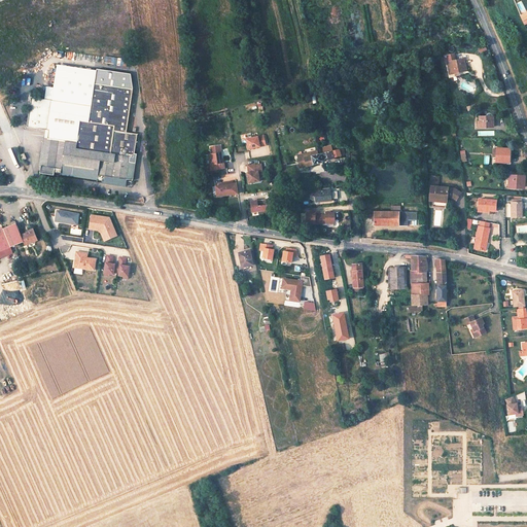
[(449,62),(447,62),(450,71),(456,69),(457,71),(465,69),(462,58),(454,60),(453,55),(448,57),(449,62)]
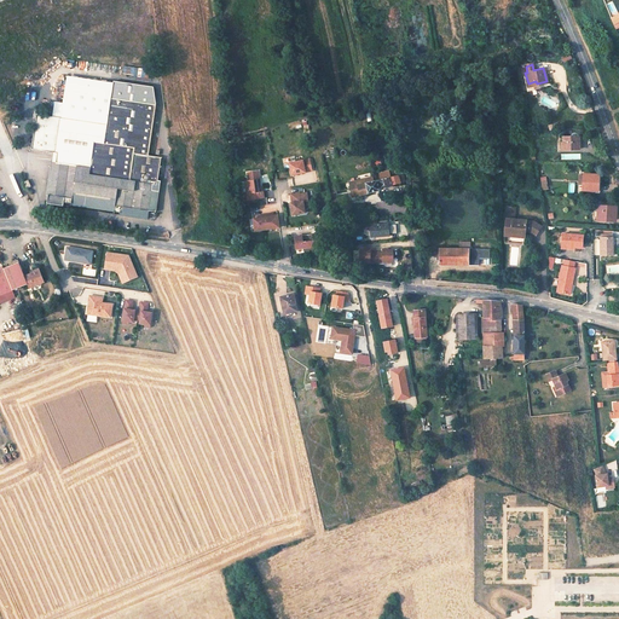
[(115,86),(115,81),(69,74),(68,80),(115,86)]
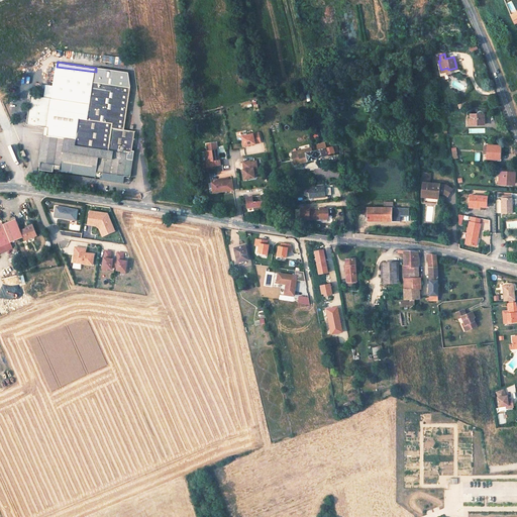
[(133,148),(136,130),(125,128),(132,86),(94,81),(96,72),(57,67),(55,84),(53,96),(45,95),(32,93),(27,122),(45,125),(49,125),(45,148),(42,148),(40,162),(41,162),(40,168),(55,170),(55,167),(61,168),(61,170),(102,176),(103,171),(131,176),(135,149),(133,148)]
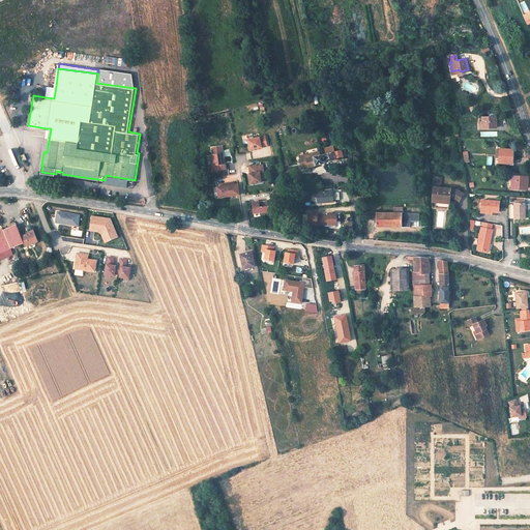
[(54,98),(56,86),(49,85),(47,97),(54,98)]
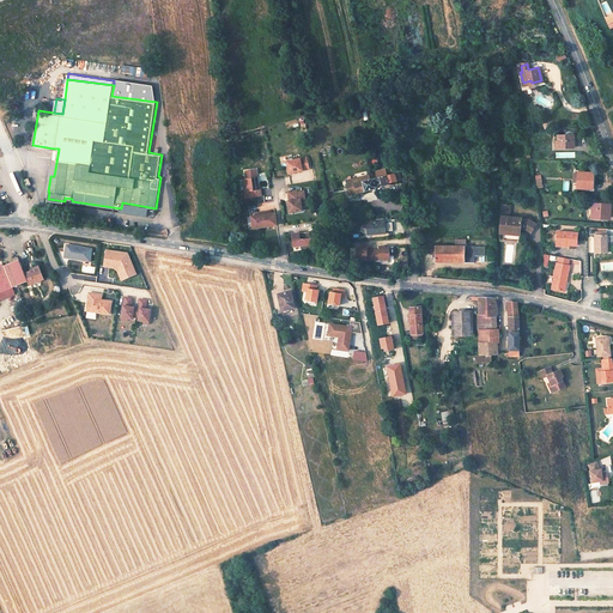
[(558,138),(558,149),(574,149),(574,137),(572,135),(571,134),(569,134),(568,134),(566,135),(566,137),(566,138),(558,138)]
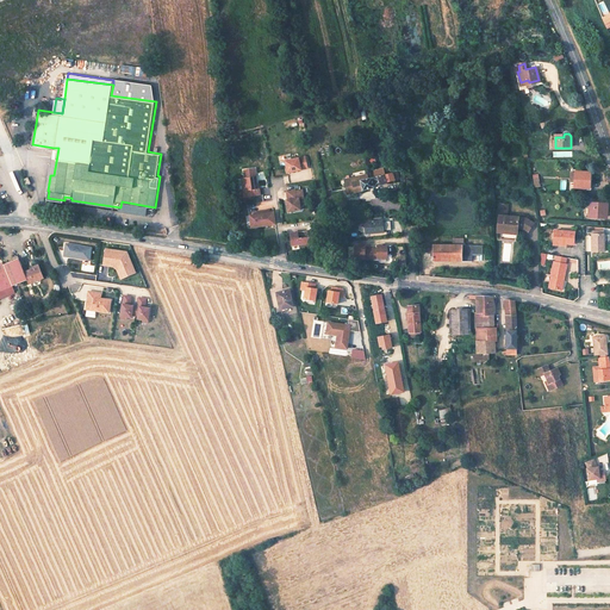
[(304,156),(285,161),(287,173),(306,168),(304,156)]
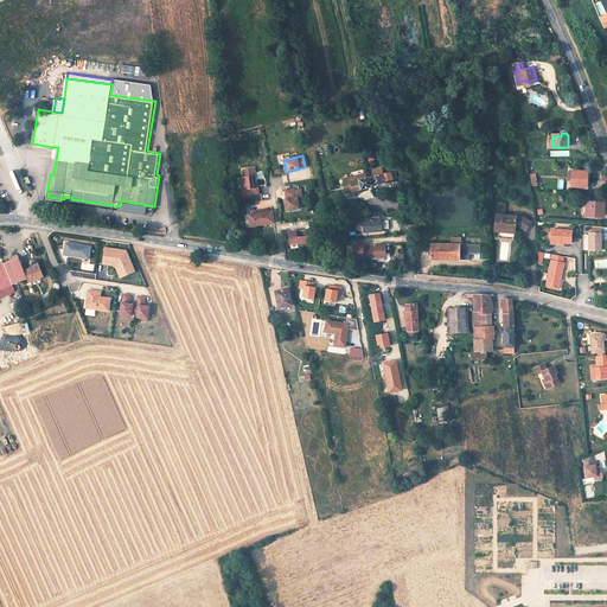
[(256,183),(254,168),(242,170),(243,178),(244,189),(242,189),(243,197),(259,195),(257,187),(256,187),(256,183)]
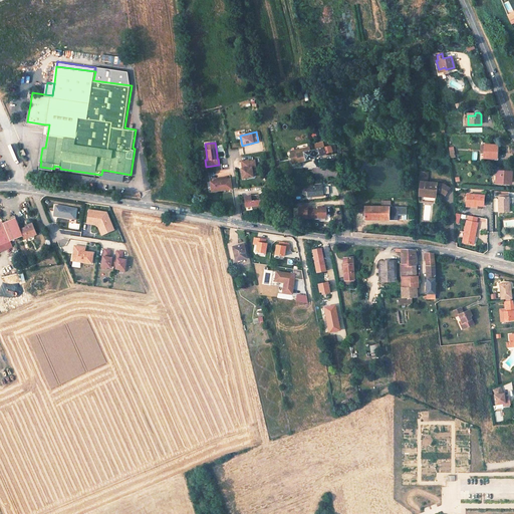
[(315,149),(314,149),(315,158),(326,155),(335,152),(334,145),(323,148),(322,143),(314,145),(315,149)]
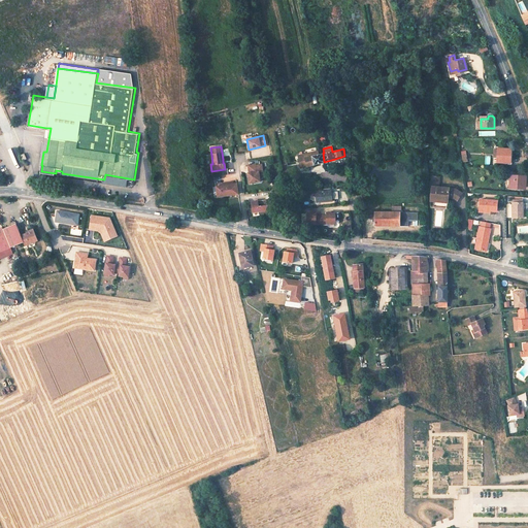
[(509,151),(497,149),(495,163),(507,164),(509,151)]
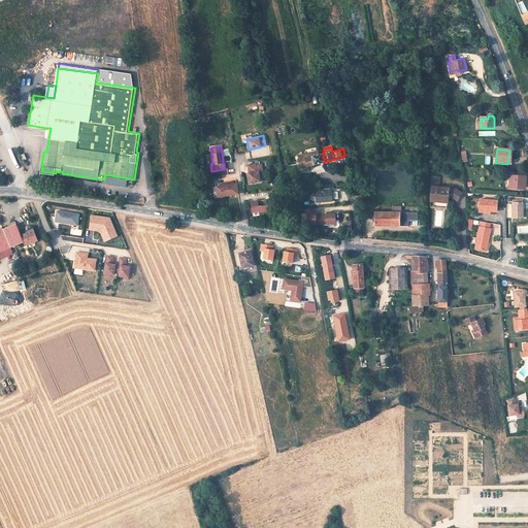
[(323,153),(322,150),(298,154),(299,158),(305,157),(307,165),(324,162),(323,153)]
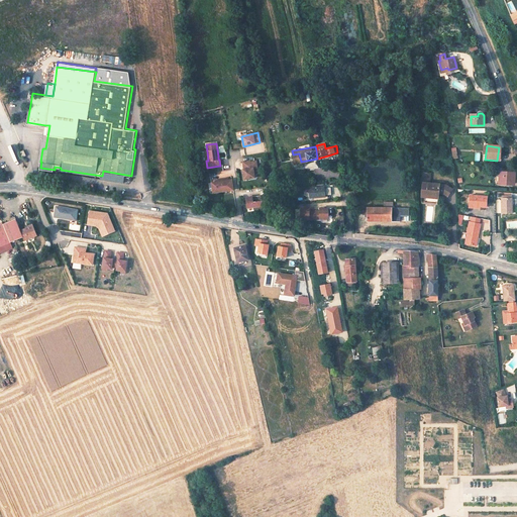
[(249,162),(242,163),(243,170),(242,170),(244,180),(254,178),(253,169),(256,169),(255,163),(250,164),(249,162)]
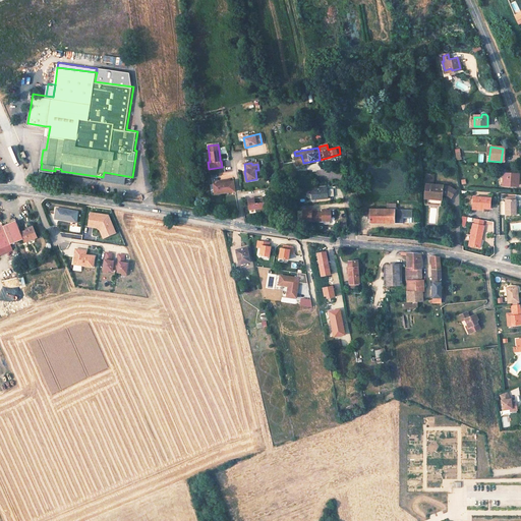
[(424,196),(442,198),(443,193),(447,194),(451,196),(456,187),(451,184),(444,184),(444,182),(432,181),(432,174),(427,173),(427,181),(425,182),(424,196)]
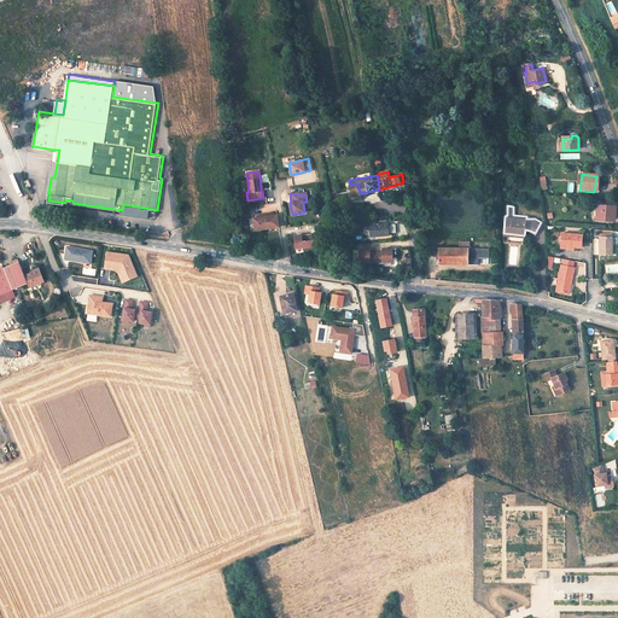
[(614,208),(600,207),(599,222),(612,223),(614,208)]
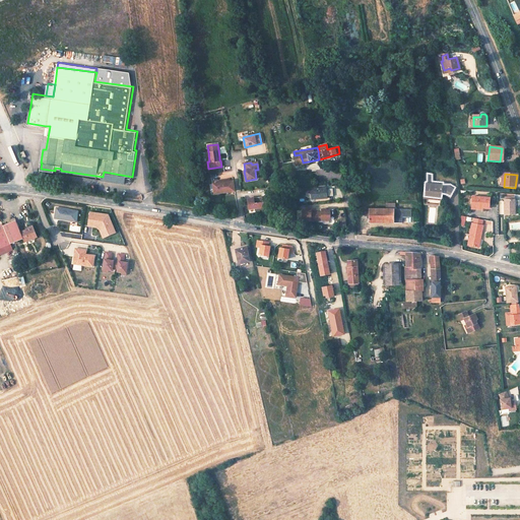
[(216,184),(213,184),(214,194),(235,191),(233,181),(230,182),(228,182),(226,180),(218,181),(218,183),(216,184)]
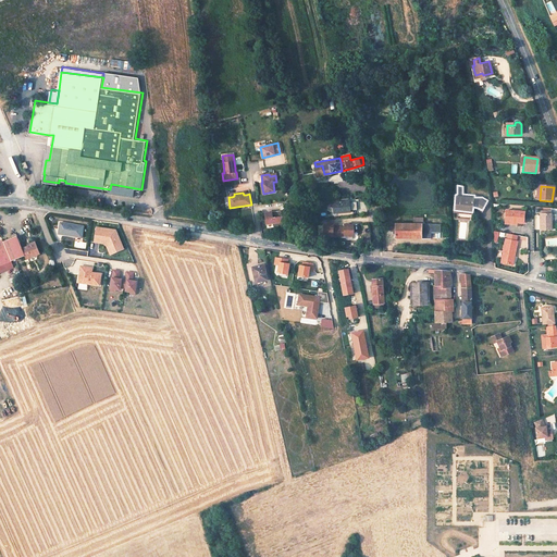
[(350,201),(338,202),(335,203),(334,207),(334,209),(336,212),(338,213),(351,212),(350,210),(350,203),(350,201)]
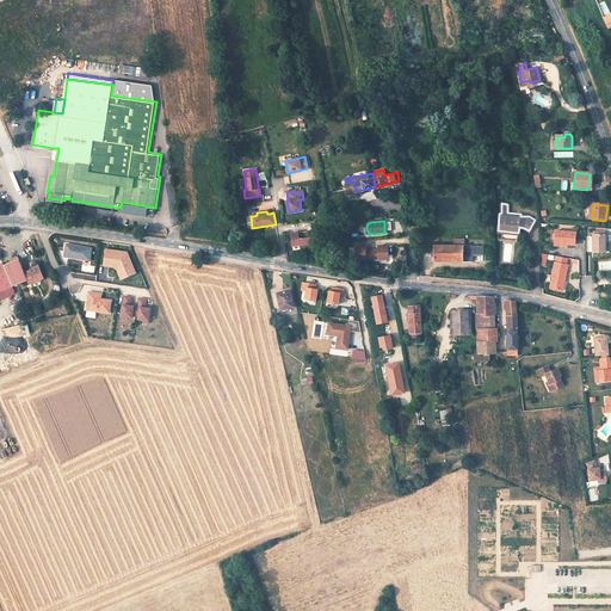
[(315,230),(290,234),(292,246),(300,246),(300,248),(310,247),(310,244),(318,242),(315,230)]
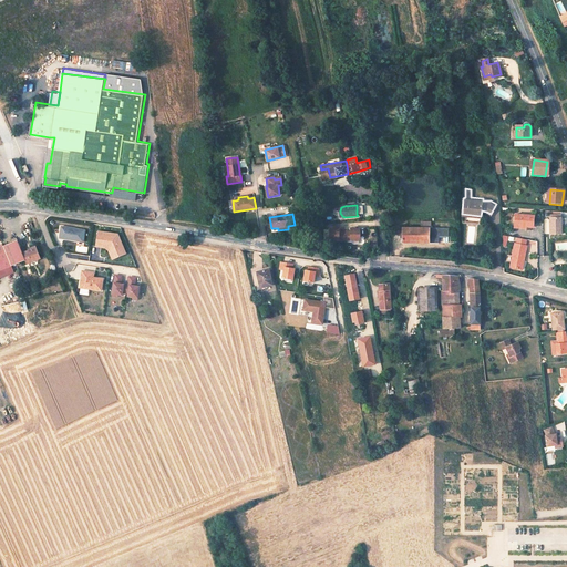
[(514,224),(526,225),(526,226),(533,227),(534,216),(515,214),(514,224)]
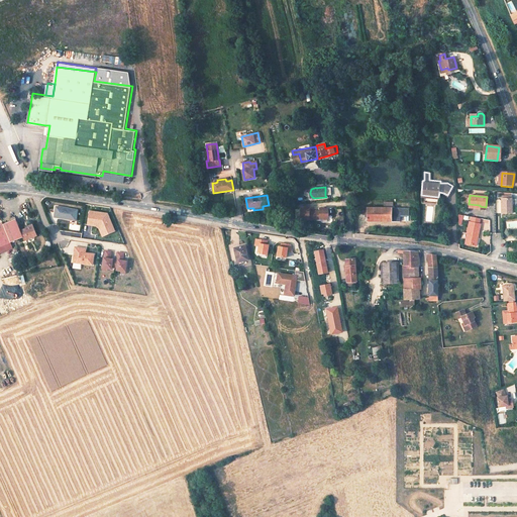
[(501,199),(500,214),(511,215),(511,199),(501,199)]
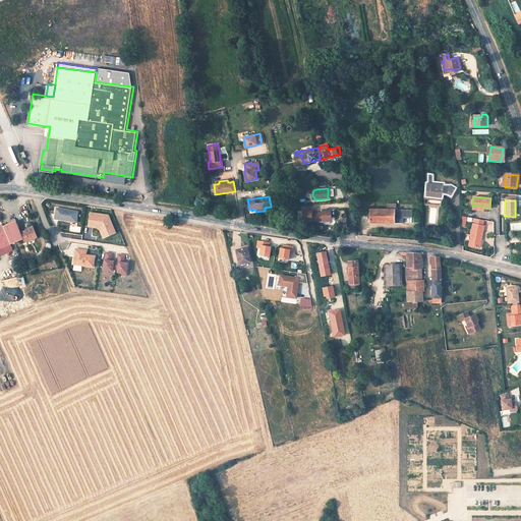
[(71,211),(56,208),(55,218),(59,218),(59,220),(76,222),(77,218),(76,218),(77,212),(70,211),(71,211)]
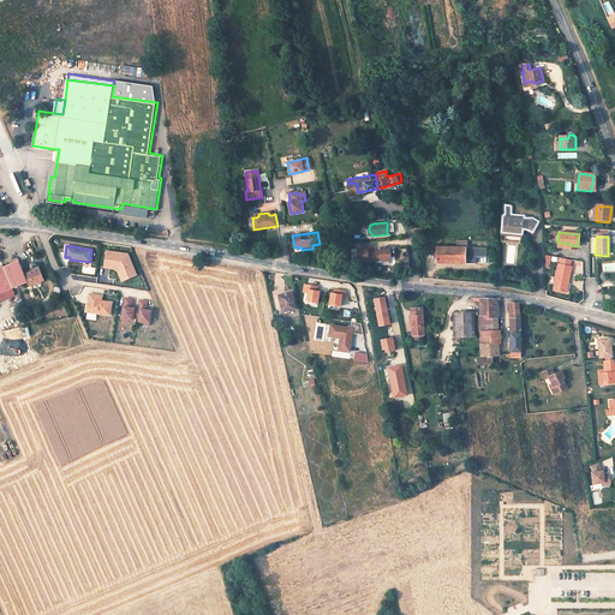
[(433,245),(427,245),(427,254),(436,254),(437,263),(467,263),(467,246),(433,246),(433,245)]
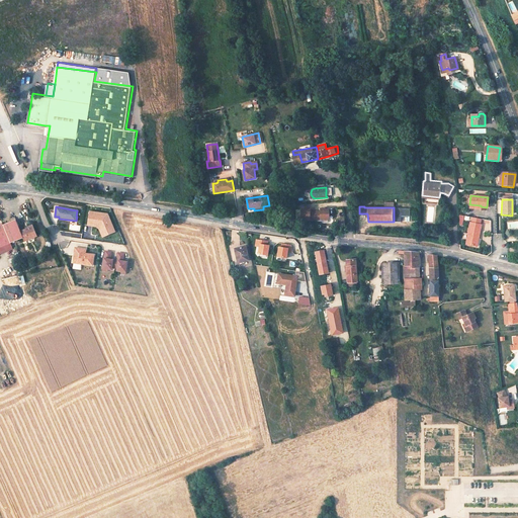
[(310,208),(300,208),(300,220),(315,220),(315,211),(310,211),(310,208)]
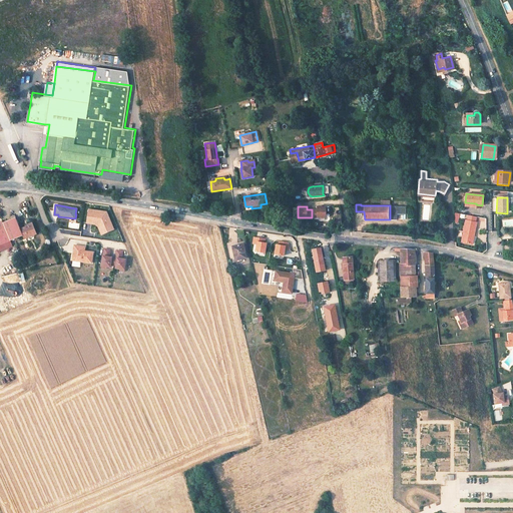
[(317,209),(312,209),(312,217),(325,217),(325,206),(317,206),(317,209)]
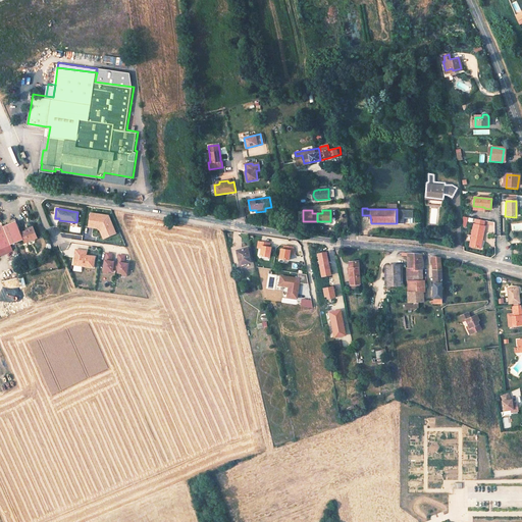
[(116,233),(109,216),(91,213),(89,223),(102,225),(107,238),(116,233)]
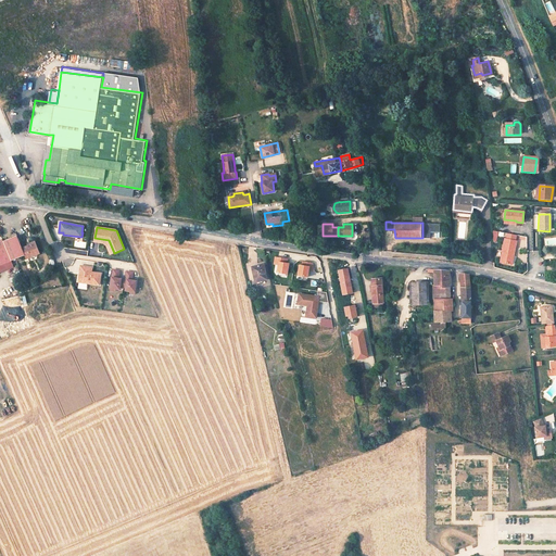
[(516,234),(507,231),(506,237),(504,236),(498,260),(508,263),(510,253),(513,254),(516,240),(515,239),(516,234)]
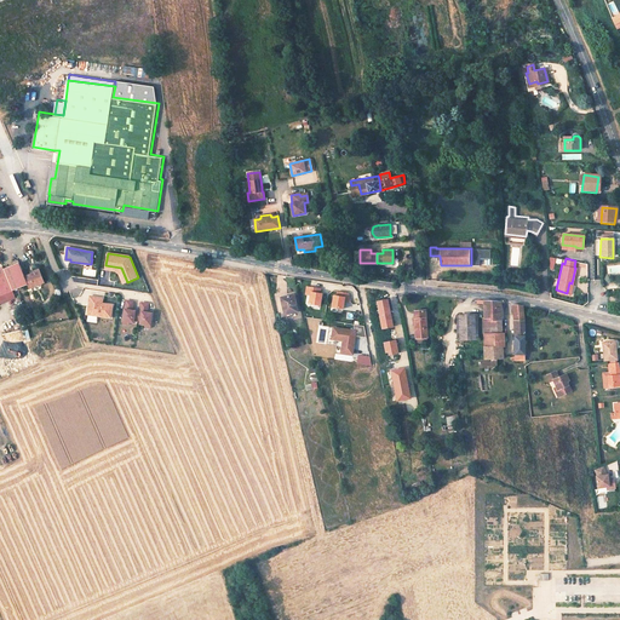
[(12,290),(27,283),(28,287),(44,281),(38,268),(33,270),(34,273),(23,276),(21,270),(18,263),(4,268),(12,290)]
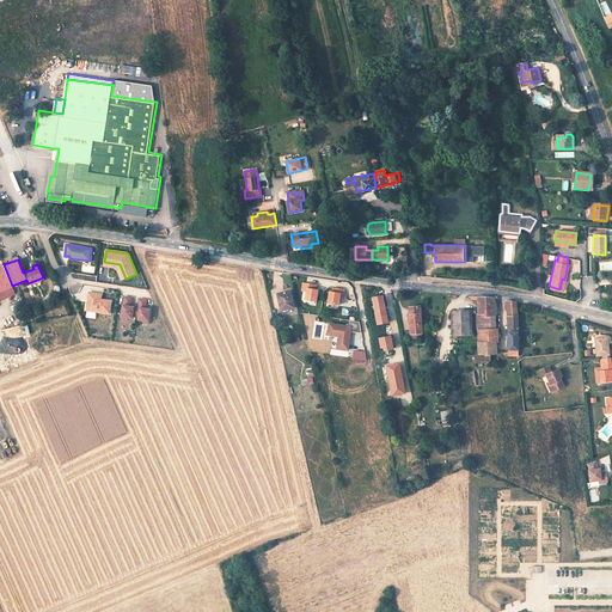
[(126,279),(120,264),(104,262),(104,267),(115,268),(117,270),(122,280),(126,279)]
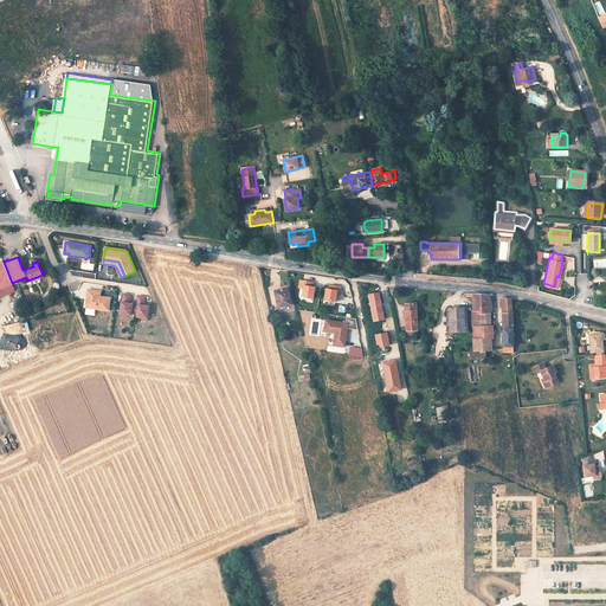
[(4,260),(0,262),(0,287),(12,283),(4,262),(4,260)]
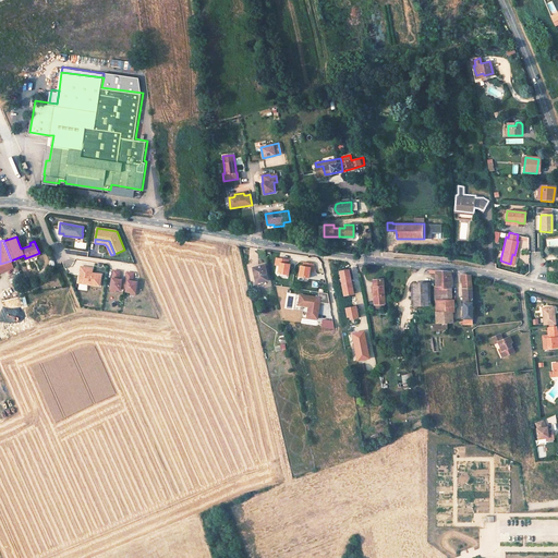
[(289,259),(277,257),(276,265),(280,265),(279,273),(289,275),(291,264),(289,264),(289,259)]
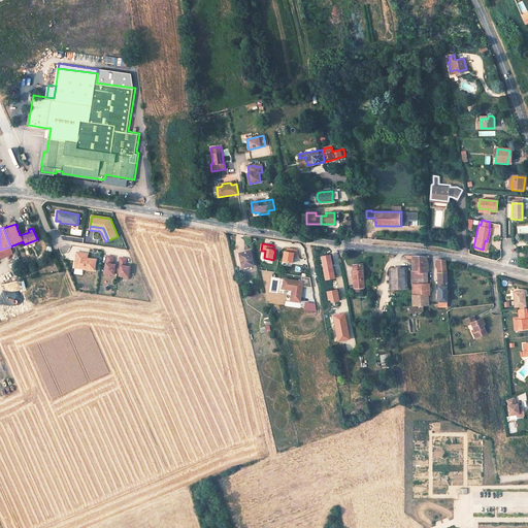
[(288,252),(286,252),(284,261),(293,263),(294,256),(299,257),(298,250),(289,248),(288,252)]
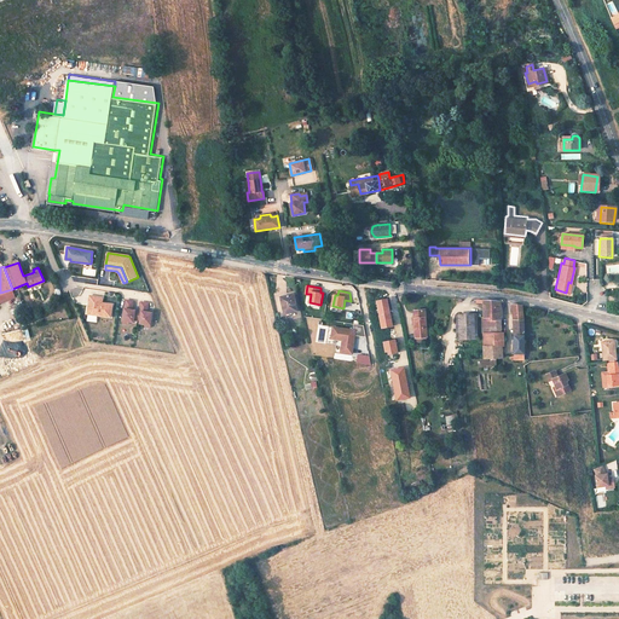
[(298,312),(294,294),(281,298),(284,316),(298,312)]
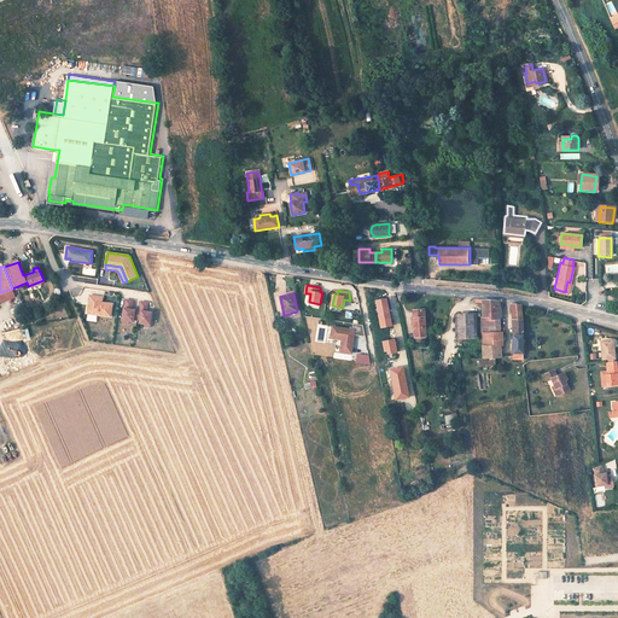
[(103,297),(89,296),(88,309),(93,310),(92,314),(111,316),(112,304),(101,303),(103,297)]
